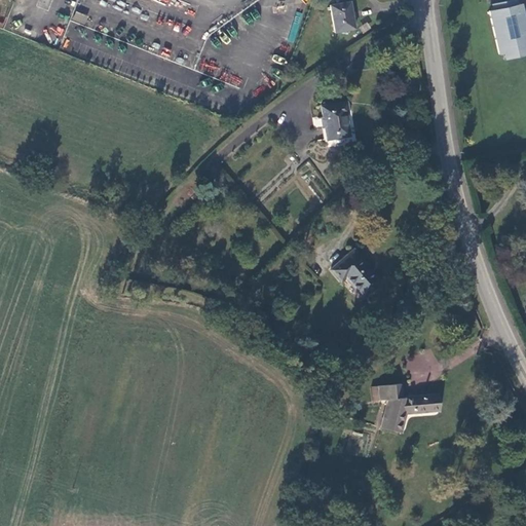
[(490,8),(486,9),(496,54),(500,53),(501,60),(525,53),(525,47),(525,31),(519,2),(516,2),(515,0),(500,0),(488,3),(490,8)]
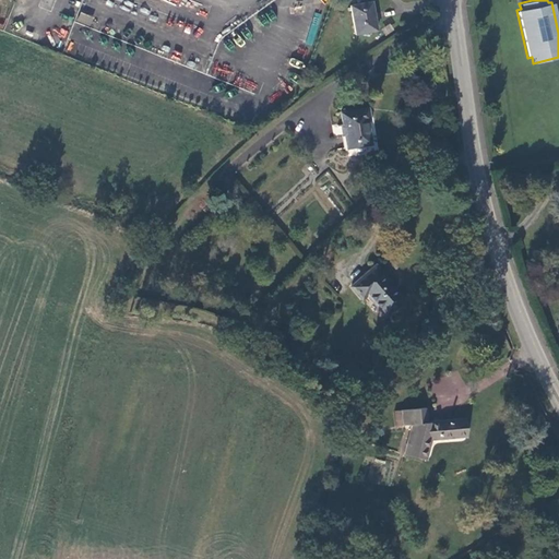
[(375,28),(367,3),(347,7),(354,34),(375,28)]
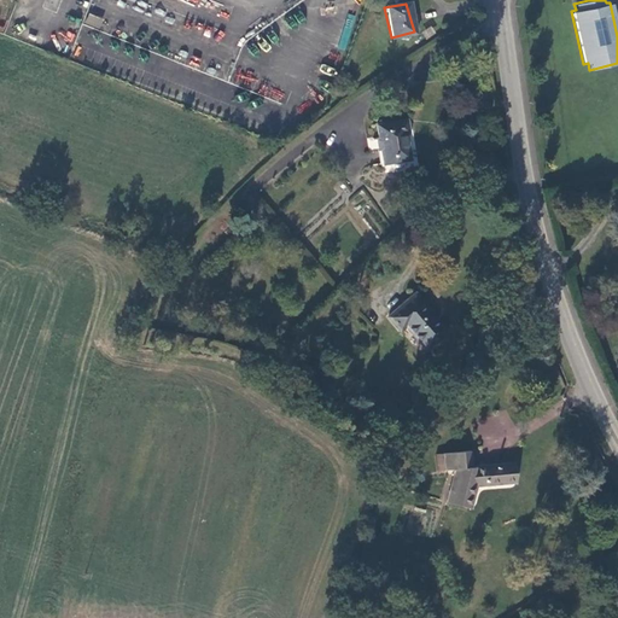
[(349,13),(338,48),(345,50),(356,16),(349,13)]
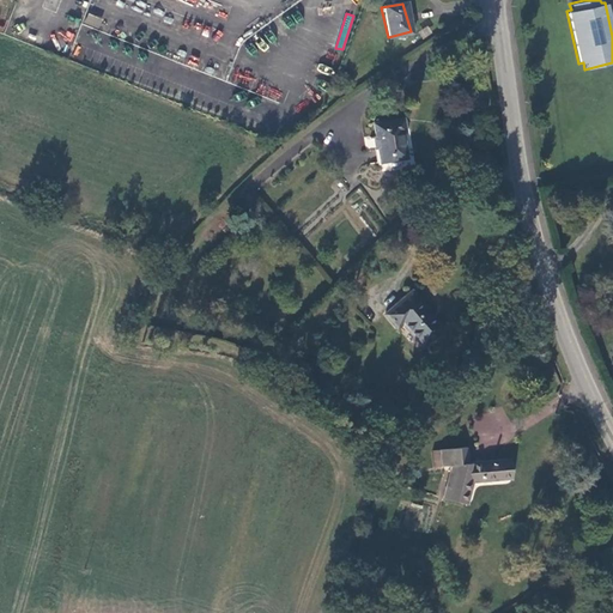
[(400,120),(371,125),(377,164),(402,161),(399,132),(402,132),(400,120)]
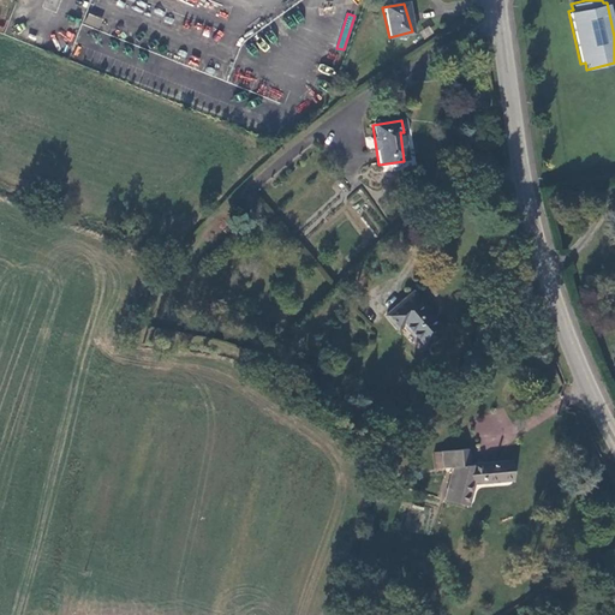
[(443,328),(410,292),(383,316),(396,328),(401,324),(423,347),(443,328)]
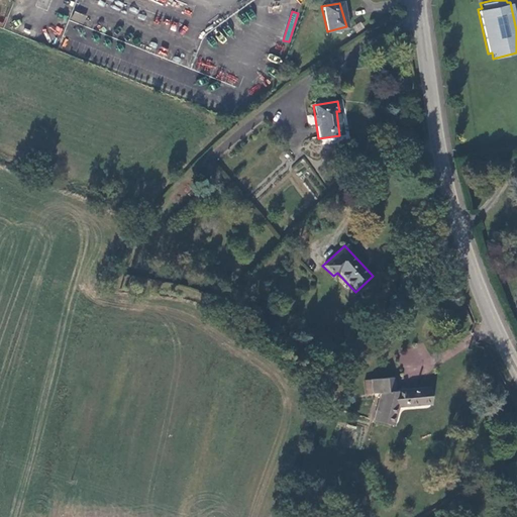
[(394,391),(393,378),(370,380),(372,394),(378,393),(372,422),(393,427),(398,405),(421,403),(421,404),(431,403),(430,388),(394,391)]
